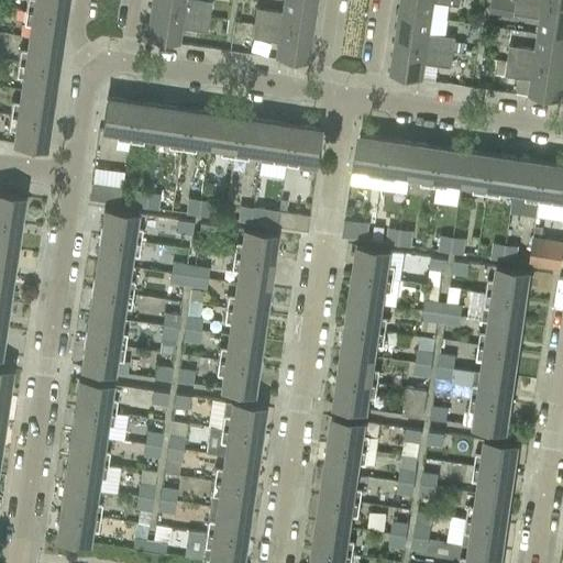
[(28,0),(26,10),(65,15),(67,0),(28,0)]
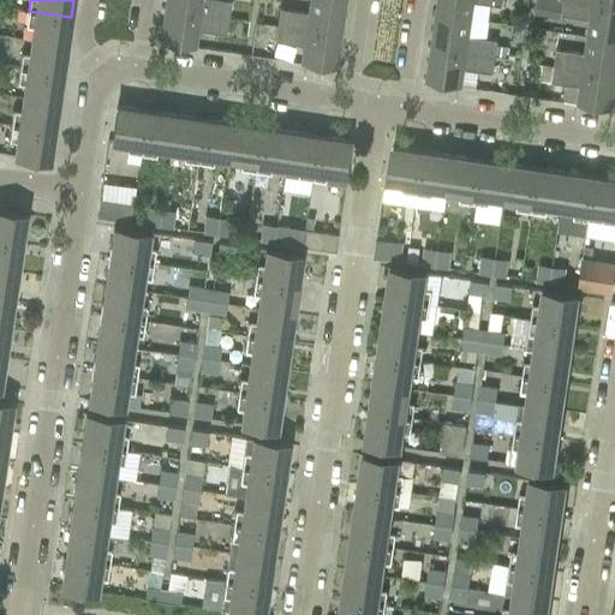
[(166,0),(165,7),(228,17),(231,0),(166,0)]
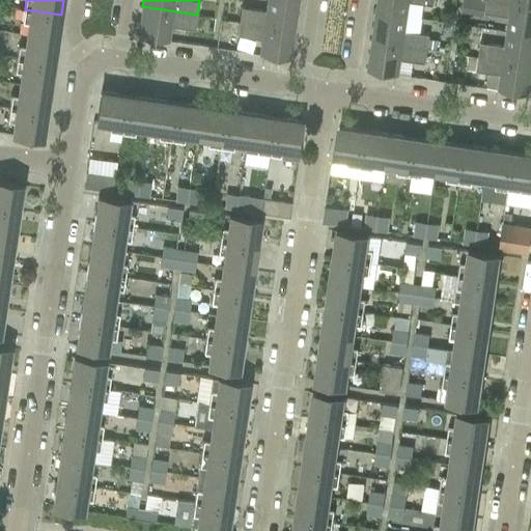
[(240,6),(238,21),(294,29),(297,0),(266,0),(264,10),(240,6)]
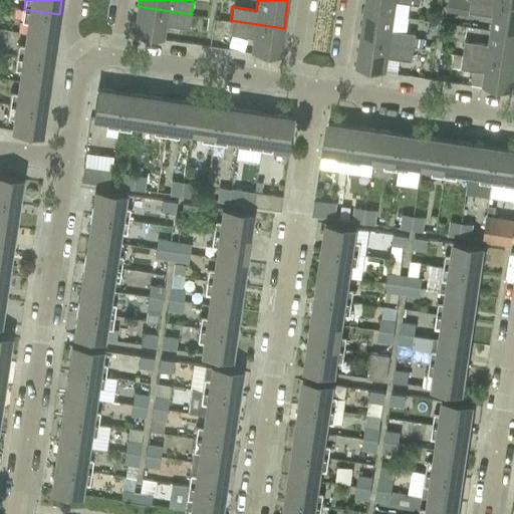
[(364,0),(363,11),(393,15),(395,3),(419,7),(419,0),(364,0)]
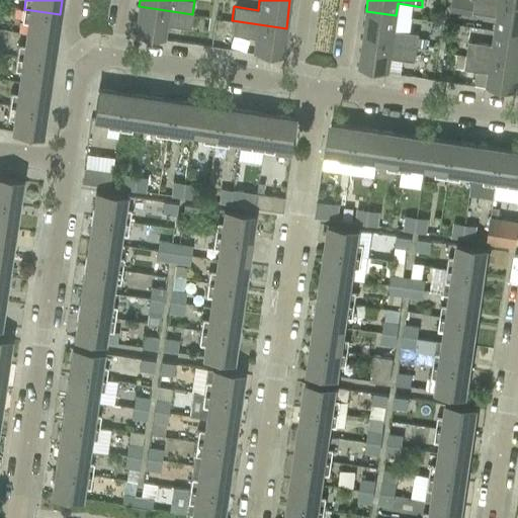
[(450,0),(450,5),(463,7),(462,14),(471,15),(472,12),(473,0),(450,0)]
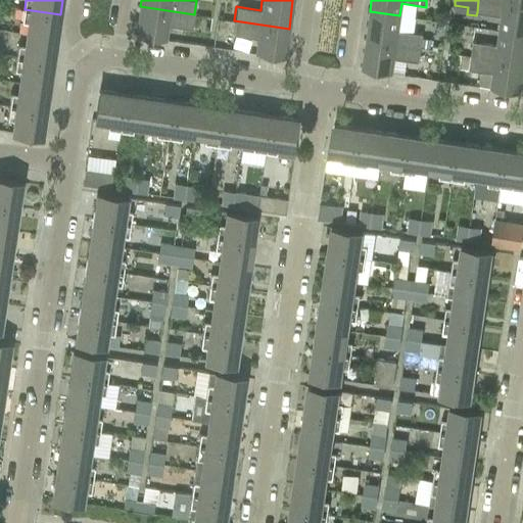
[(501,16),(498,31),(522,34),(522,4),(490,0),(478,0),(477,12),(501,16)]
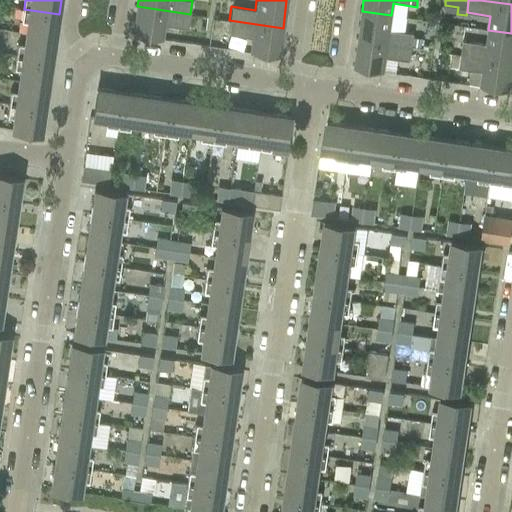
[(190,14),(137,6),(133,34),(162,39),(165,24),(188,28),(190,14)]
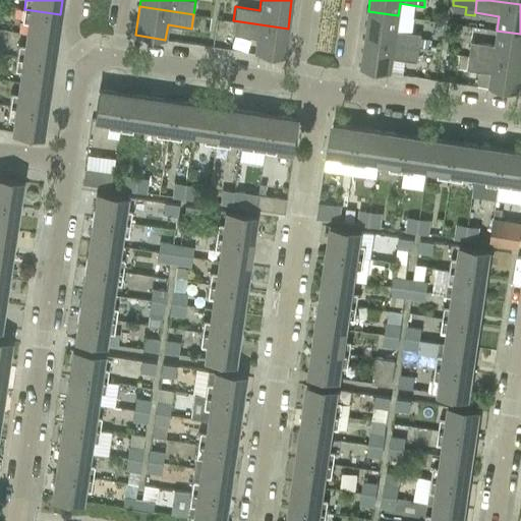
[(27,21),(25,34),(57,39),(60,14),(24,9),(22,20),(27,21)]
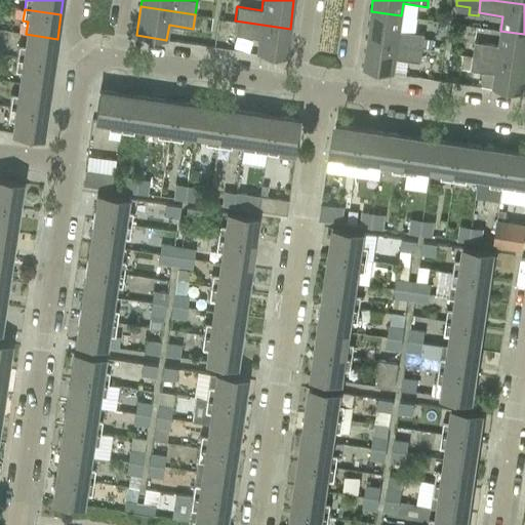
[(371,11),(367,40),(421,48),(423,34),(399,30),(401,15),(371,11)]
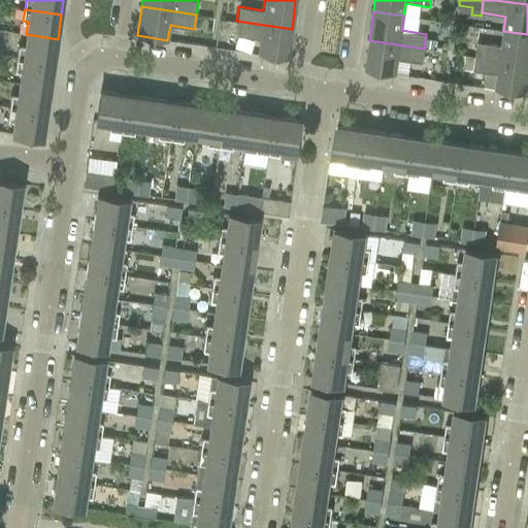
[(292,29),(236,21),(234,35),(259,38),(257,54),(287,58),(292,29)]
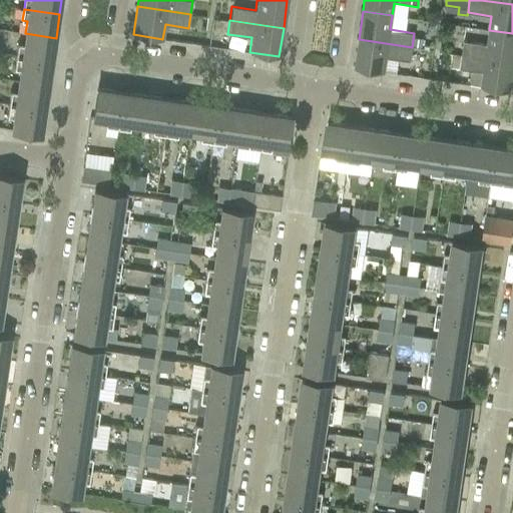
[(464,40),(462,54),(512,61),(512,33),(489,30),(487,44),(464,40)]
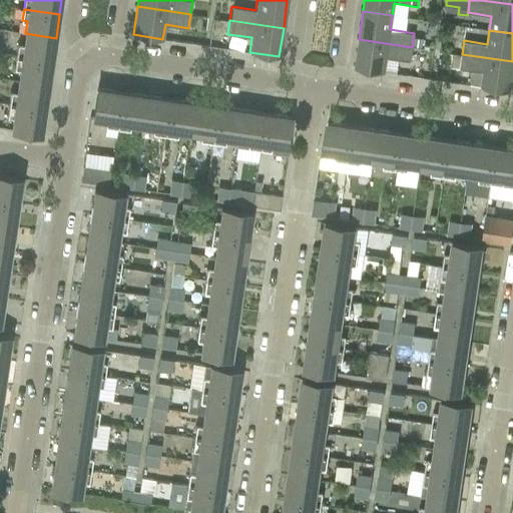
[(18,45),(16,56),(52,62),(56,38),(25,33),(23,46),(18,45)]
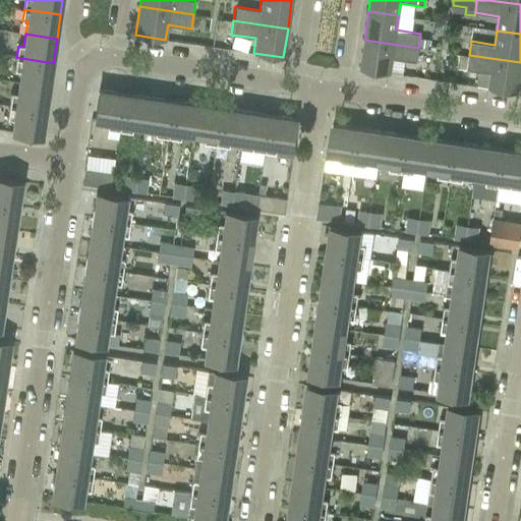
[(420,38),(419,47),(428,48),(429,40),(420,38)]
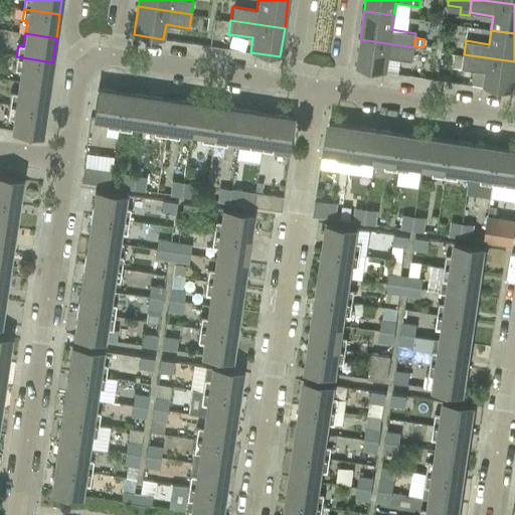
[(413,47),(360,39),(356,68),(385,72),(387,57),(411,60),(413,47)]
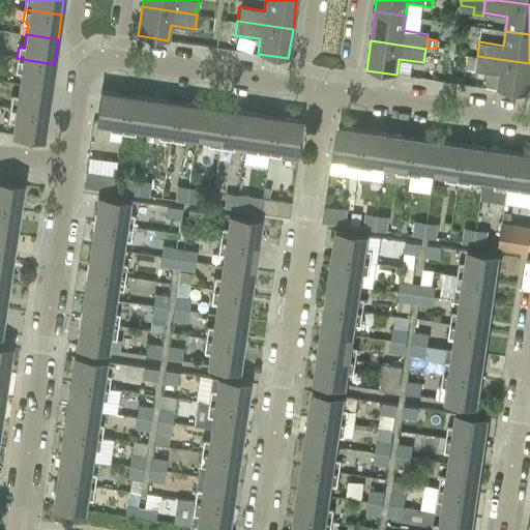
[(467,56),(465,69),(474,70),(476,57),(467,56)]
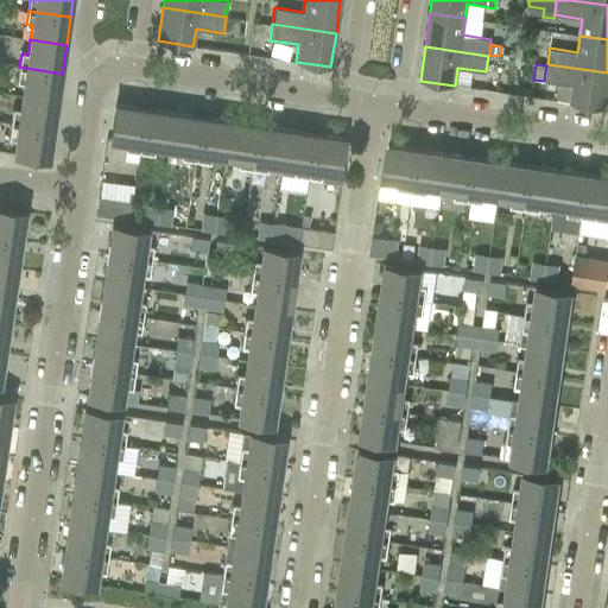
[(607,83),(607,73),(548,64),(546,65),(544,81),(559,83),(572,84),(570,102),(605,108),(607,83)]
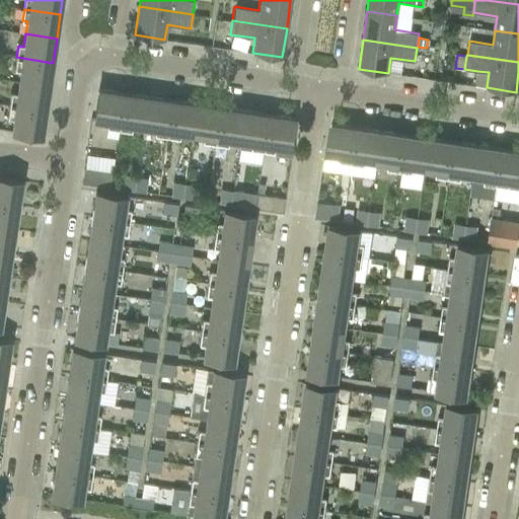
[(20,69),(18,81),(50,86),(53,63),(16,57),(15,69),(20,69)]
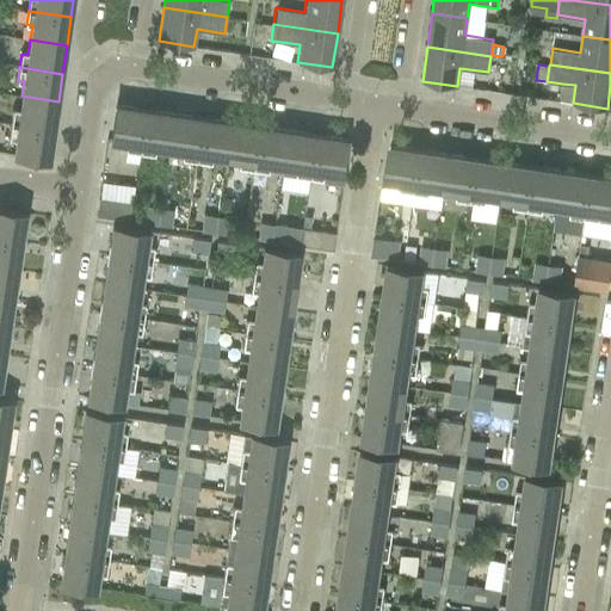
[(562,84),(560,102),(573,103),(575,85),(562,84)]
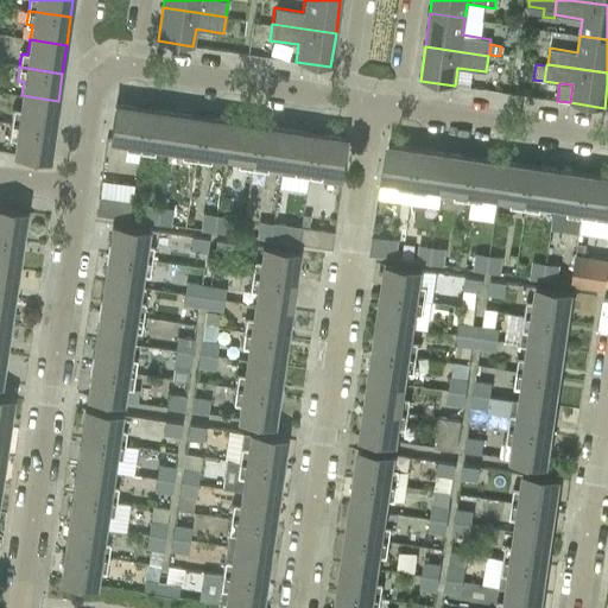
[(14,109),(13,122),(54,128),(58,101),(21,95),(19,109),(14,109)]
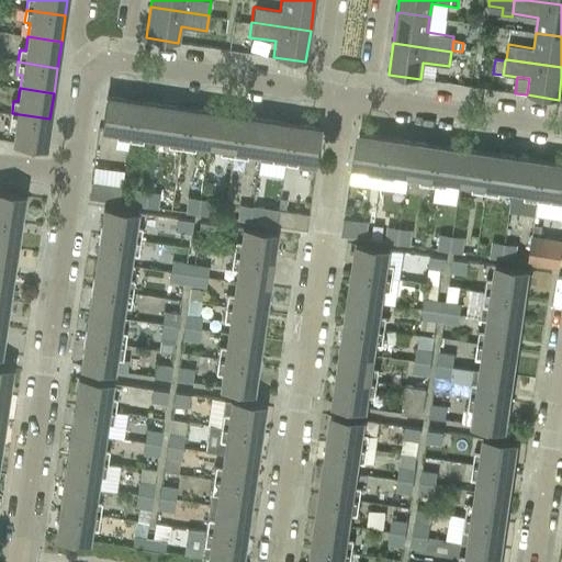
[(108,97),(102,130),(116,132),(115,138),(114,149),(126,150),(128,141),(134,101),(108,97)]
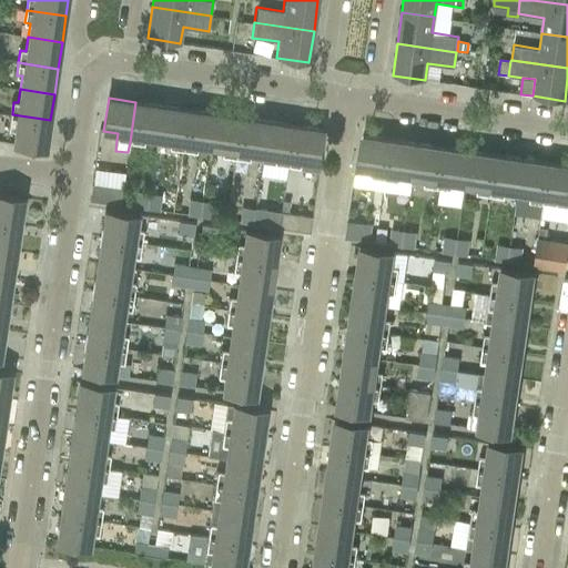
[(144,138),(156,139),(162,105),(135,102),(130,142),(143,144),(144,138)]
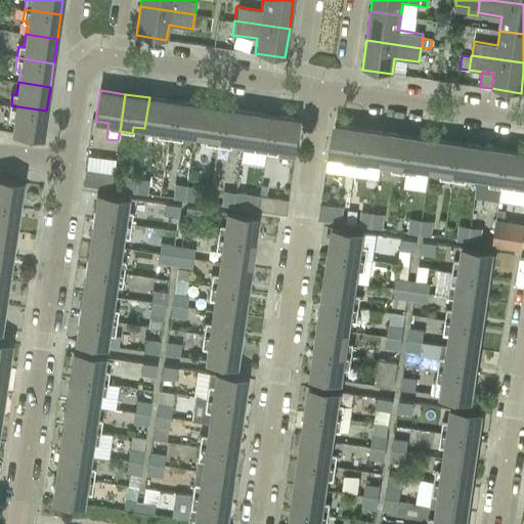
[(157,135),(168,136),(173,101),(149,97),(144,128),(158,130),(157,135)]
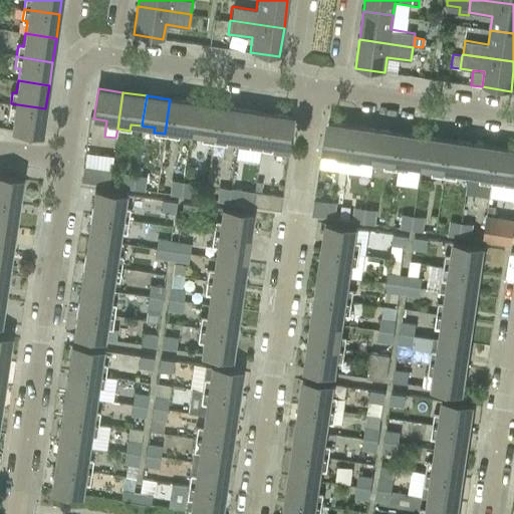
[(178,131),(189,133),(193,102),(170,99),(165,134),(178,136),(178,131)]
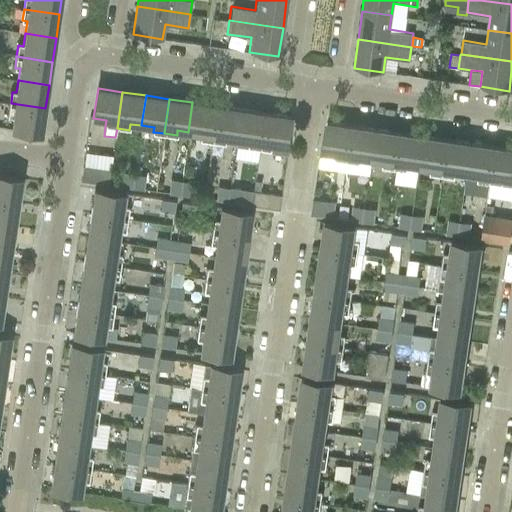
[(200,139),(211,140),(216,106),(192,102),(188,132),(201,134),(200,139)]
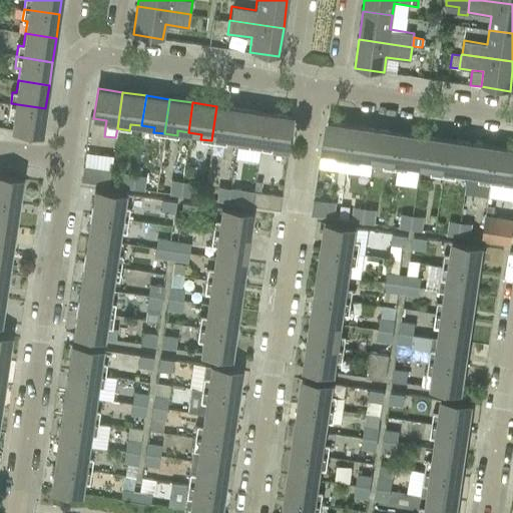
[(45,108),(11,103),(9,116),(14,117),(12,129),(42,133),(45,108)]
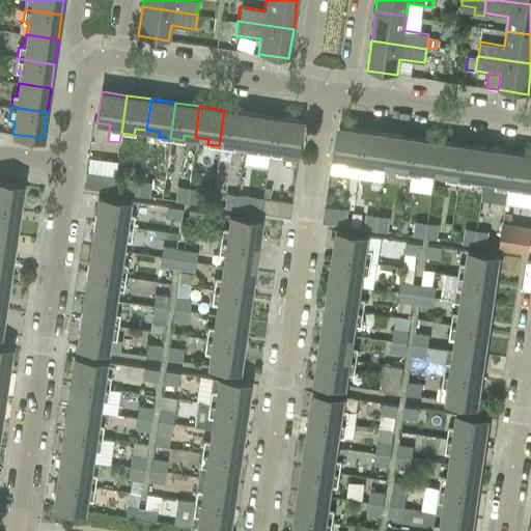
[(233,142),(245,144),(249,113),(224,110),(219,145),(232,147),(233,142)]
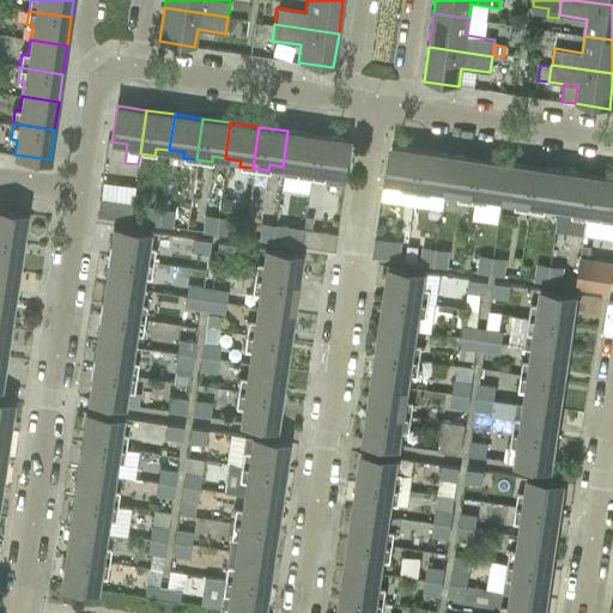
[(281,174),(309,177),(315,134),(287,131),(283,167),(281,174)]
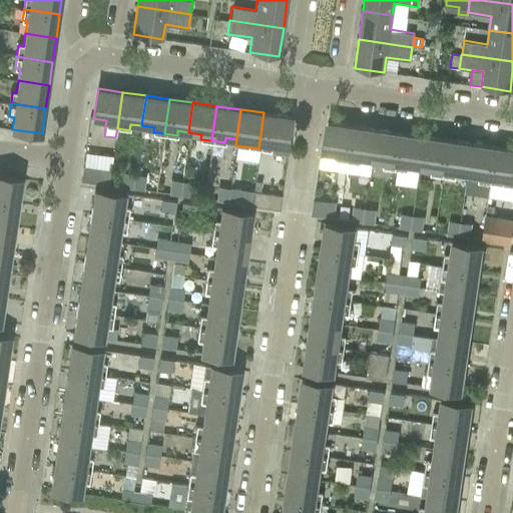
[(264,112),(259,148),(270,150),(270,152),(287,154),(288,146),(285,146),(289,116),(264,112)]
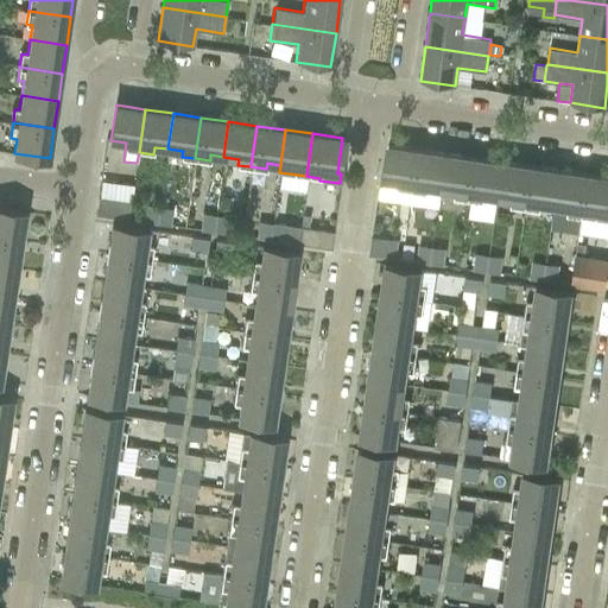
[(380,179),(378,198),(410,203),(411,191),(410,191),(417,149),(387,145),(382,179),(380,179)]
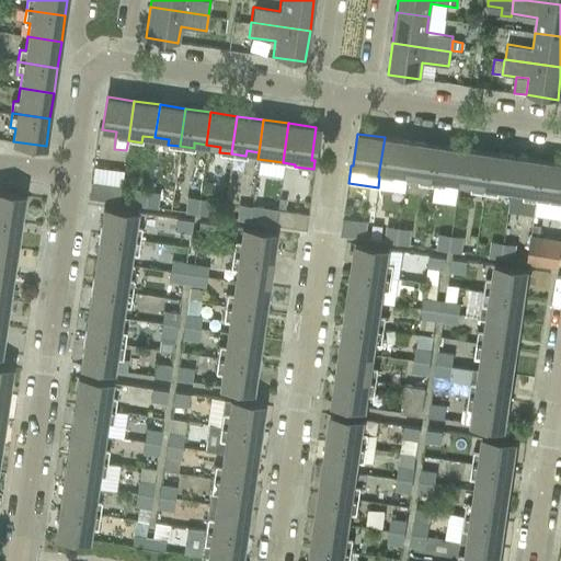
[(392,172),(407,174),(412,141),(385,137),(378,176),(379,176),(391,179),(392,172)]
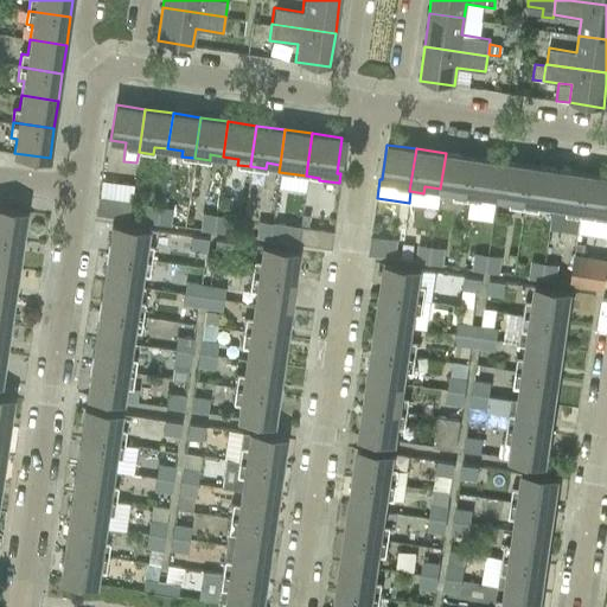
[(452,196),(466,198),(473,157),(446,153),(440,189),(453,191),(452,196)]
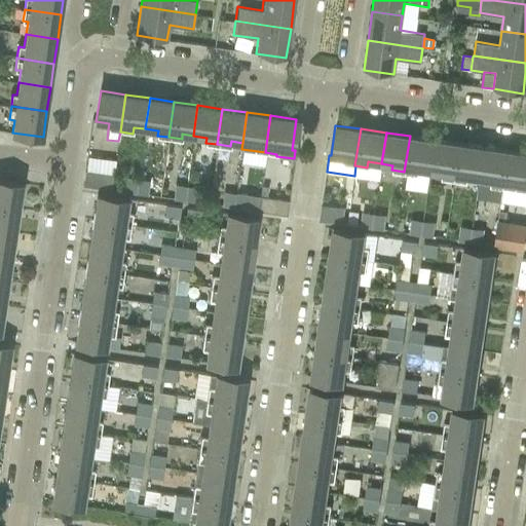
[(416,168),(428,171),(434,140),(410,136),(404,172),(416,174),(416,168)]
